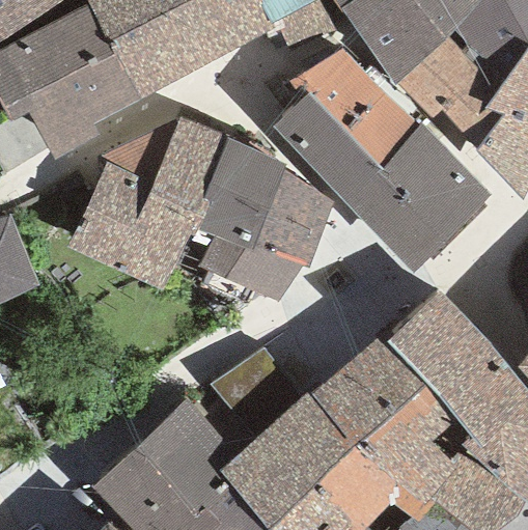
[(0,0),(0,40),(61,0),(0,0)]
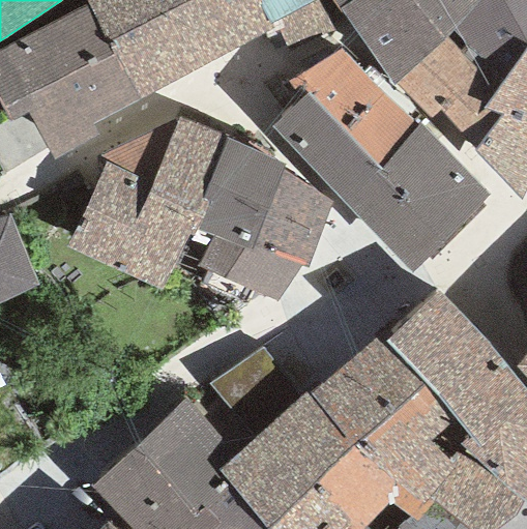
[(86,0),(88,4),(141,100),(274,26),(262,0),(86,0)]
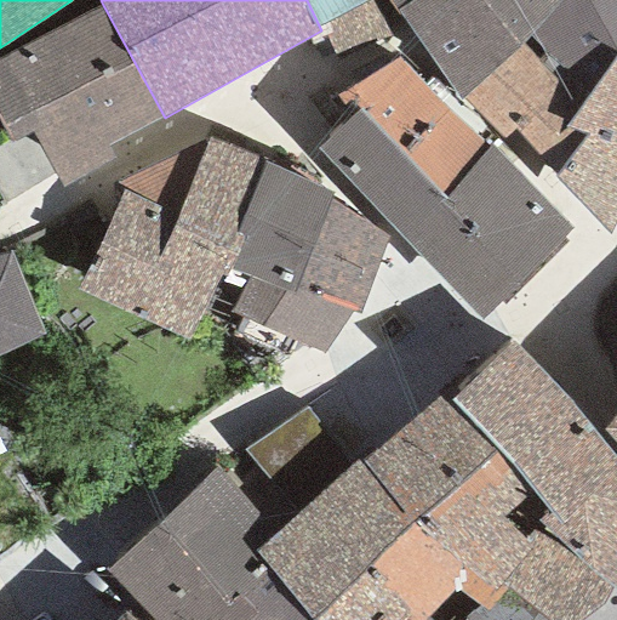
[(336,55),(410,26),(399,11),(393,0),(307,0),(321,30),(325,29),(336,55)]
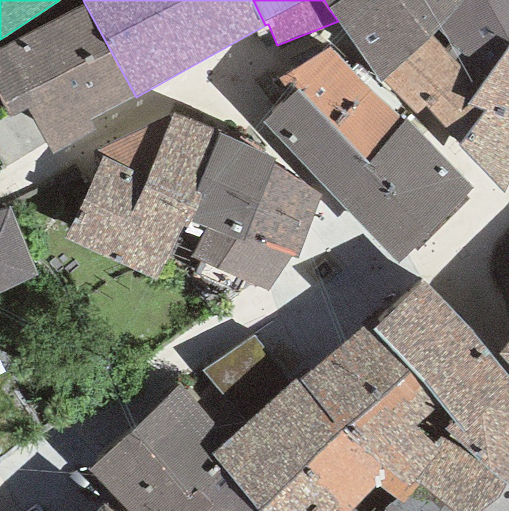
[(324,0),(329,9),(342,0),(324,0)]
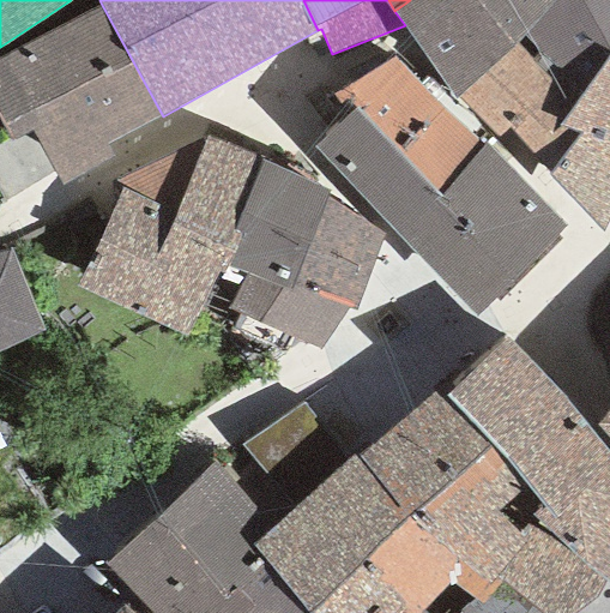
[(410,0),(394,11),(405,25),(457,98),(517,44),(526,37),(556,0),(410,0)]
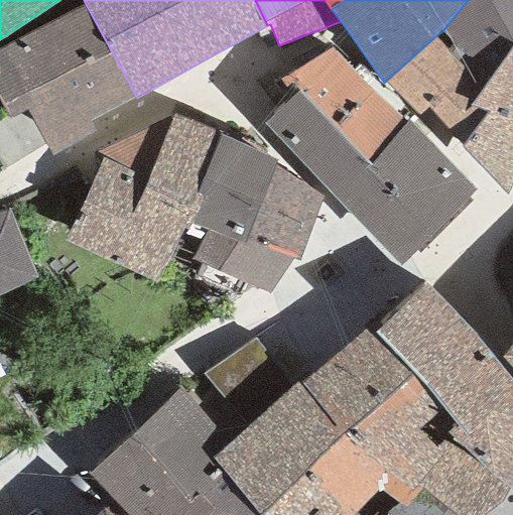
[(468,0),(442,31),(482,91),(512,46),(512,0),(468,0)]
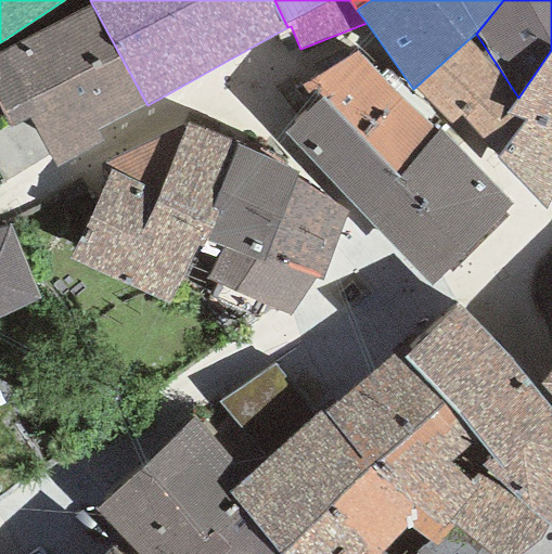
[(92,4),(0,52),(0,103),(12,127),(30,119),(58,167),(106,140),(100,130),(148,105),(92,4)]
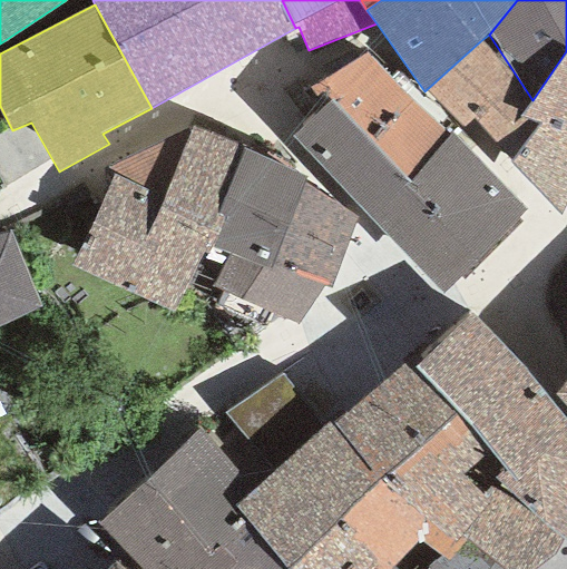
[(533,100),(480,41),(424,91),(492,160),(502,153),(512,160),(541,123),(521,117),(533,100)]
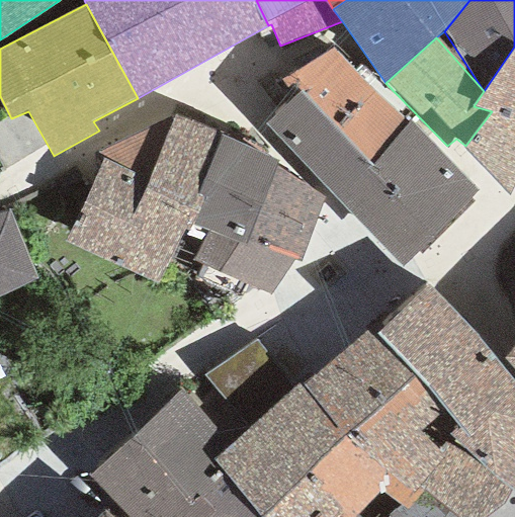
[(514,47),(484,91),(474,106),(492,111),(465,146),(511,195),(514,187),(514,47)]
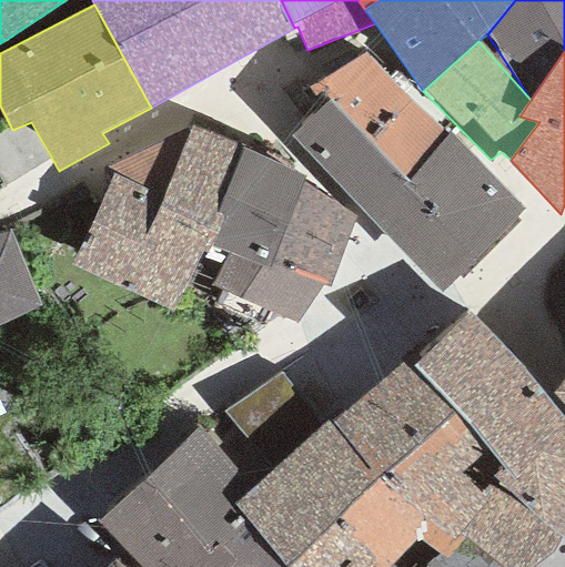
[(311,87),(324,105),(331,100),(371,141),(414,99),(366,52),(311,87)]
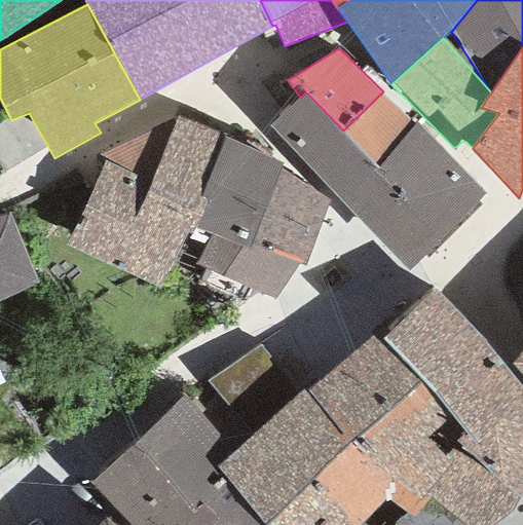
[(383,91),(343,130),(379,167),(418,123),(383,91)]
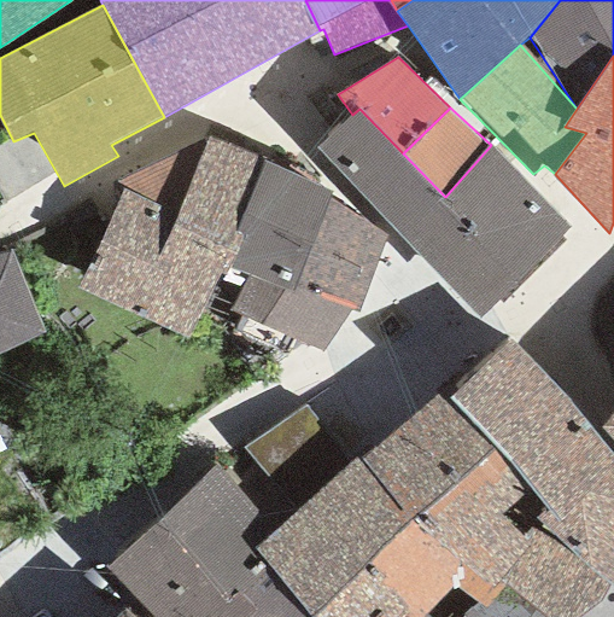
[(403,153),(360,109),(352,115),(319,147),(481,318),(516,284),(445,197),(403,153)]
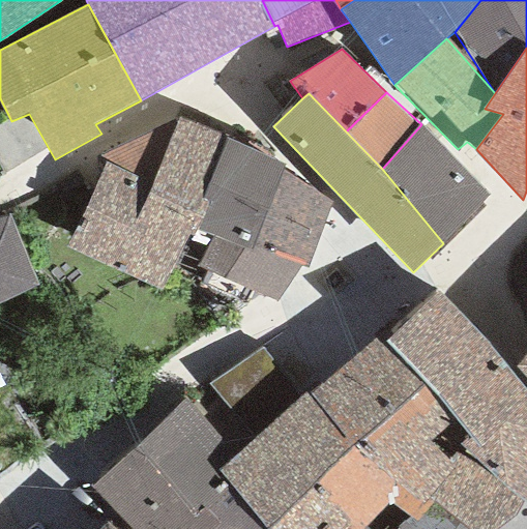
[(229,138),(179,115),(176,122),(114,269),(164,292),(198,228),(210,201),(204,197),(229,138)]
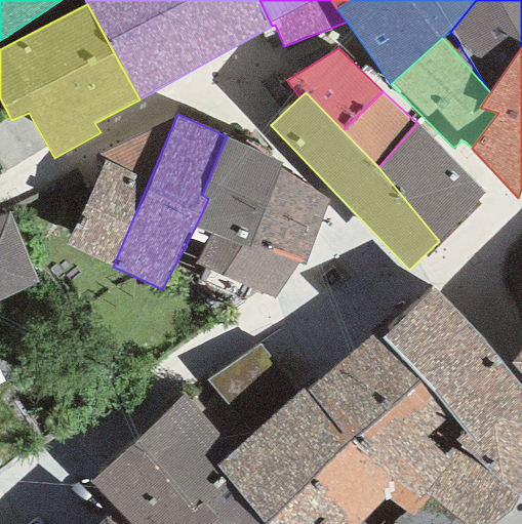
[(113,267),(174,121),(99,155),(107,159),(67,244),(113,267)]
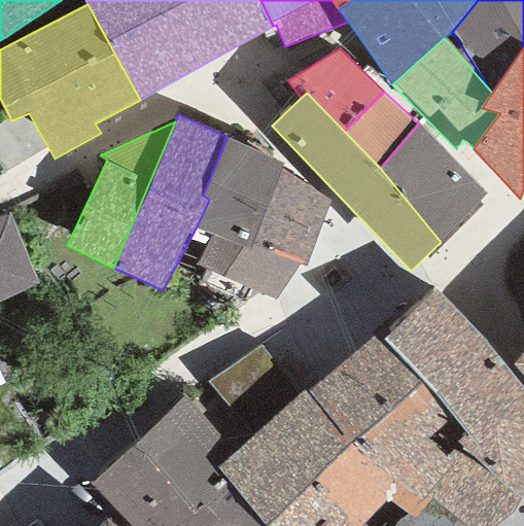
[(419,124),(380,168),(441,242),(489,194),(419,124)]
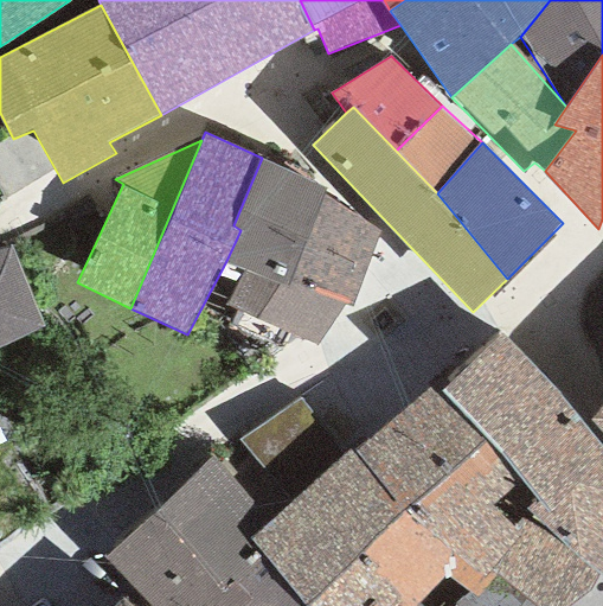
[(328,187),(262,158),(233,225),(241,230),(226,261),(247,269),(228,305),(260,319),(281,285),(288,288),(326,195),(328,187)]
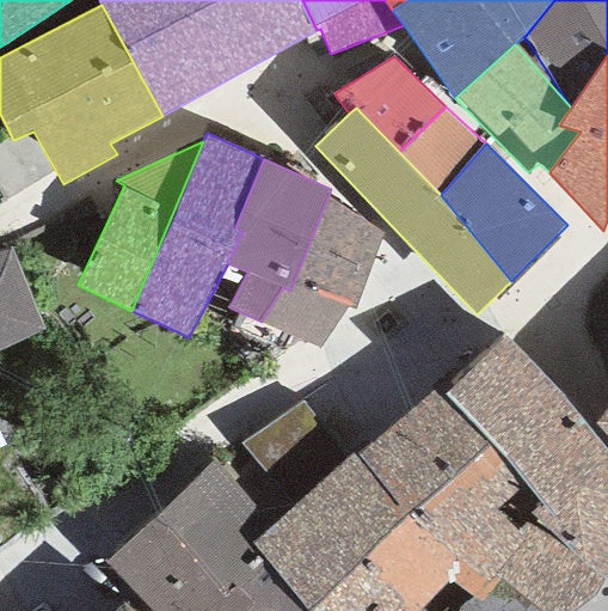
[(386,231),(329,196),(290,291),(283,287),(262,322),(323,349),(350,305),(357,309),(386,231)]
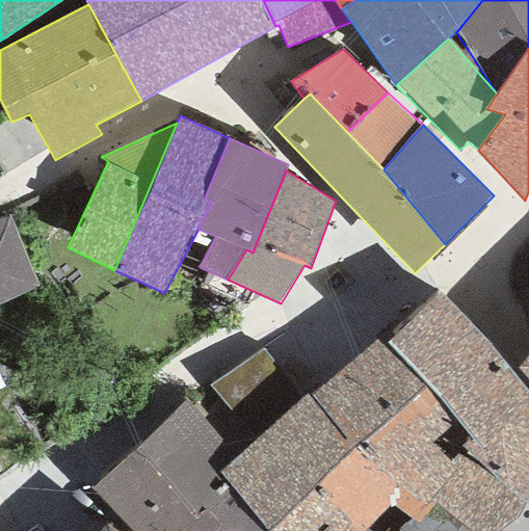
[(0,303),(40,285),(11,214),(0,217),(0,303)]
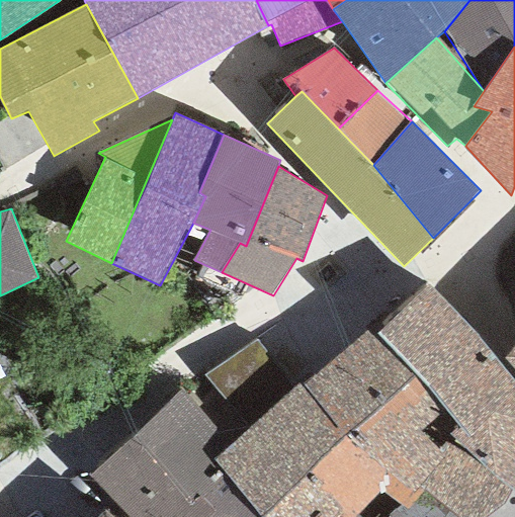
[(514,378),(428,283),(373,335),(465,430),(452,437),(514,492),(514,378)]
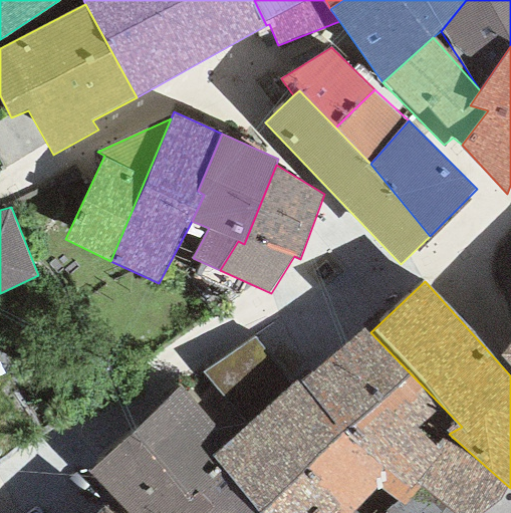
[(370,332),(365,327),(300,380),(390,477),(380,485),(405,506),(421,486),(453,512),(482,512),(510,488),(449,434),(462,427),(370,332)]
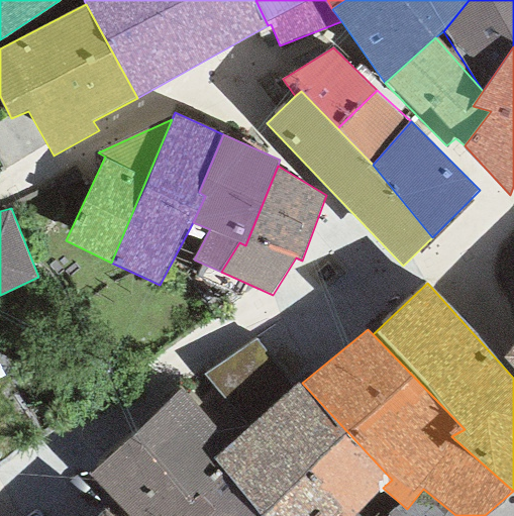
[(513,346),(505,357),(513,367),(513,346)]
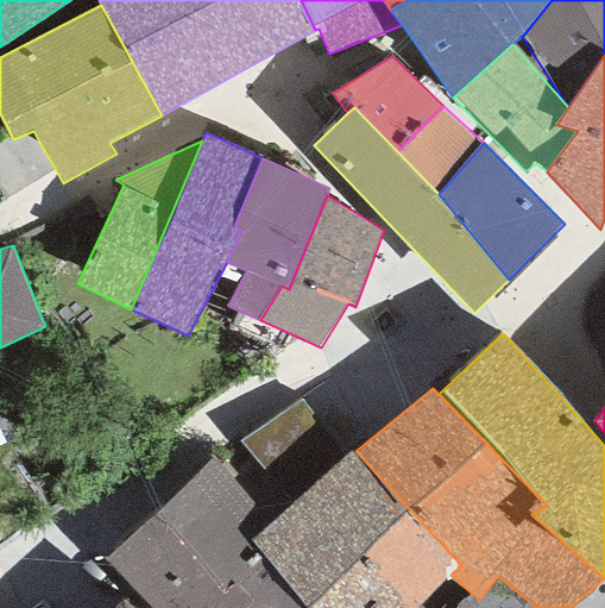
[(461,565),(355,451),(273,521),(253,543),(266,559),(309,607),(415,607),(421,603),(451,575),(461,565)]
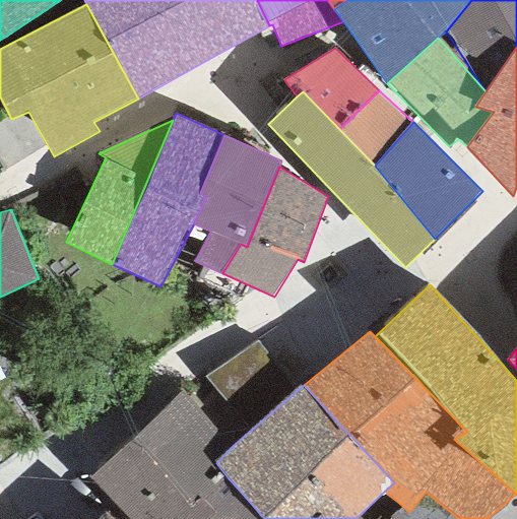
[(234,445),(183,391),(134,441),(170,481),(193,509),(203,500),(228,477),(216,463),(234,445)]
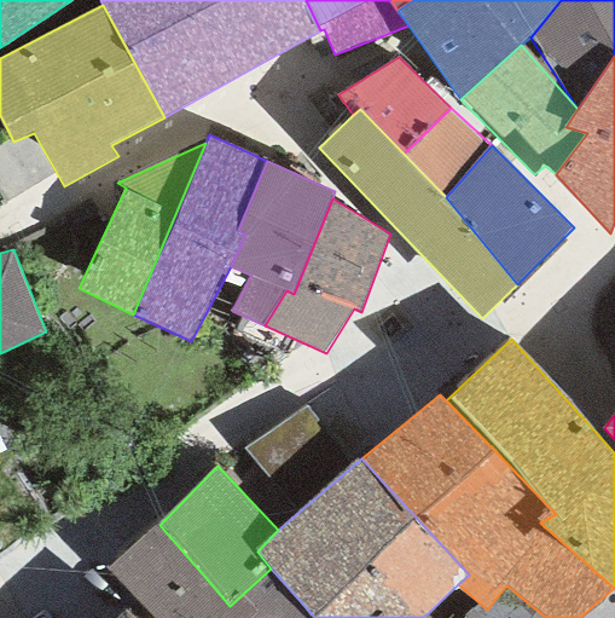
[(161,617),(202,573),(160,525),(109,571),(156,617),(161,617)]
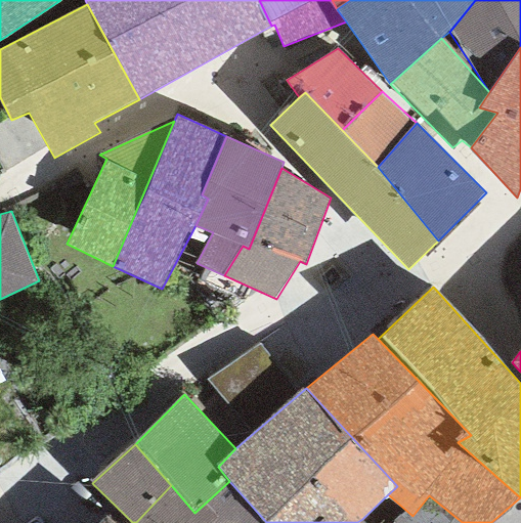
[(266,522),(229,481),(205,504),(219,519),(214,522),(266,522)]
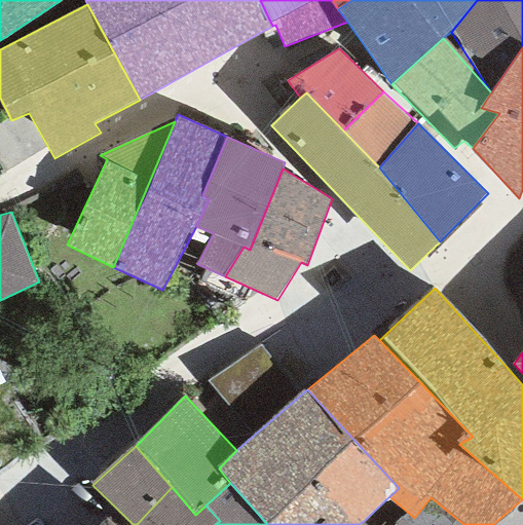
[(137,524),(215,524),(220,521),(206,505),(195,515),(172,487),(137,524)]
